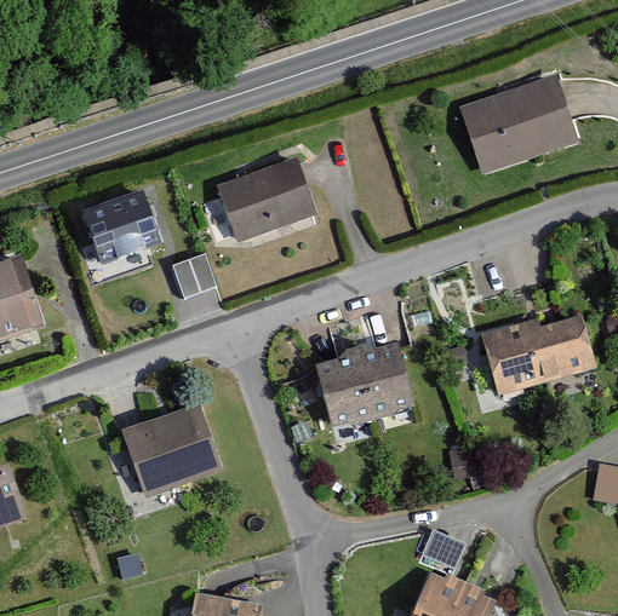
[(553,75),(459,107),(481,168),(574,137),(553,75)]
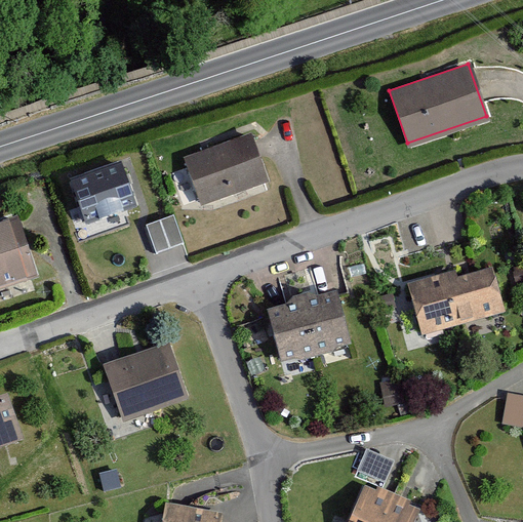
[(248,133),(184,158),(200,201),(265,176),(248,133)]
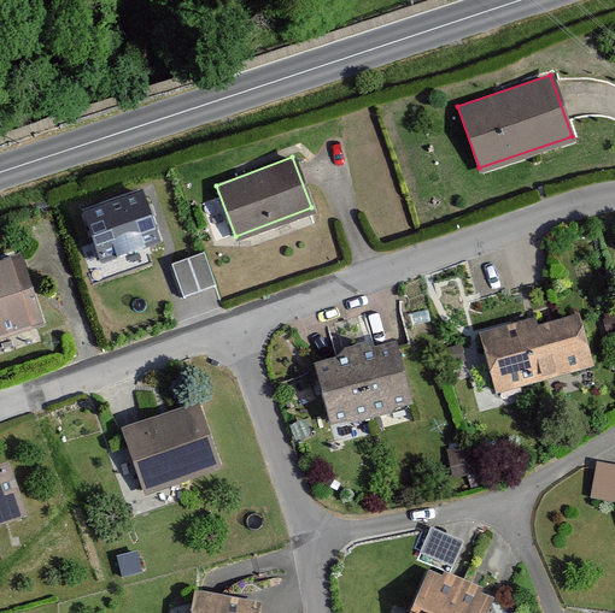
[(140,188),(82,207),(100,259),(158,240),(140,188)]
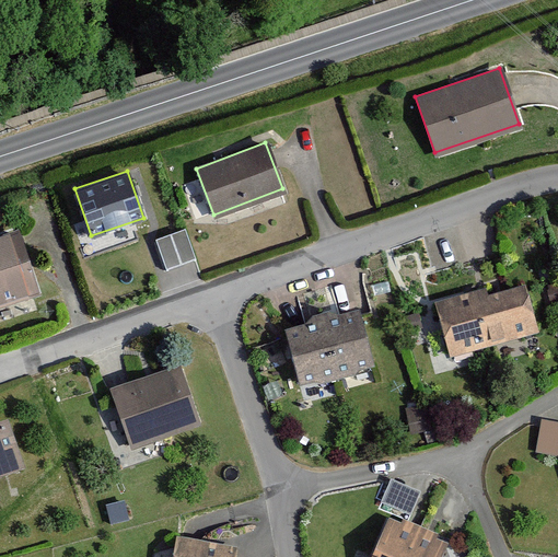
[(154,238),(165,267),(194,256),(183,227),(154,238)]
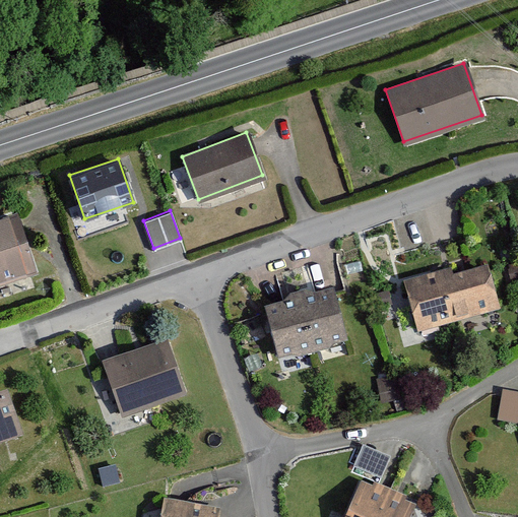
[(0,280),(34,271),(15,213),(0,217),(0,280)]
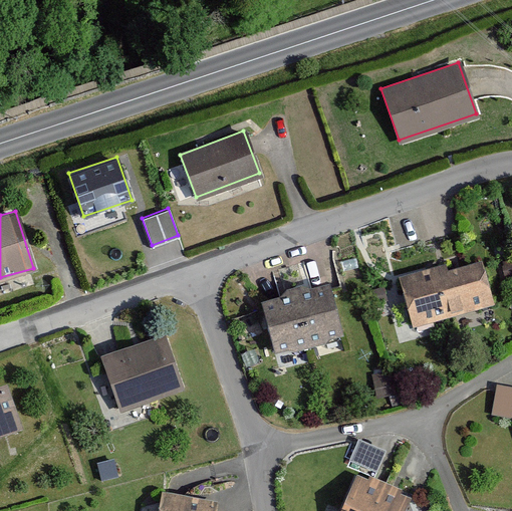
[(480,260),(445,270),(457,312),(492,302),(480,260)]
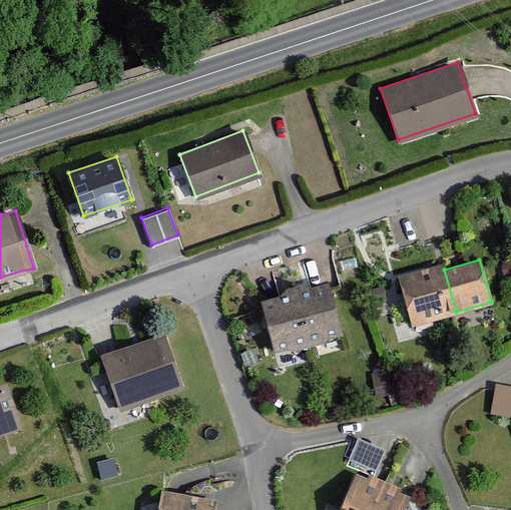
[(456,312),(444,270),(442,263),(397,276),(410,324),(456,312)]
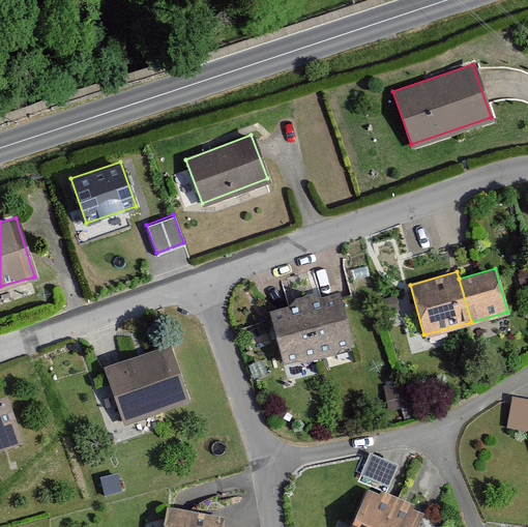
[(309,294),(299,296),(315,353),(352,343),(339,292),(317,298),(309,294)]
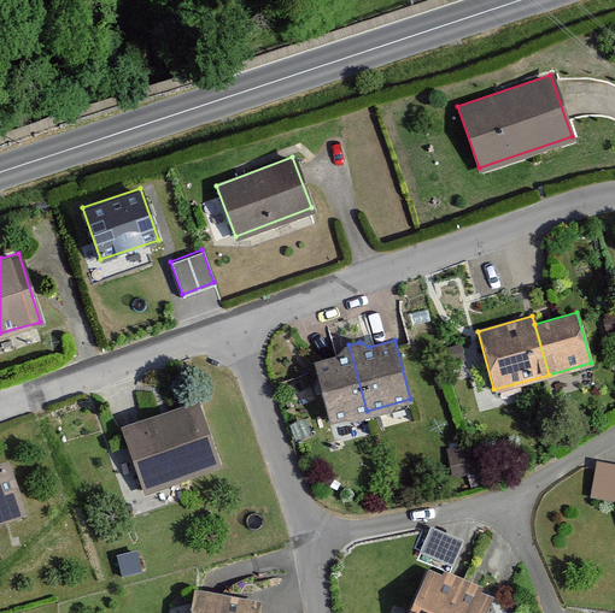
[(367,411),(349,345),(340,347),(334,355),(314,361),(329,422),(367,411)]
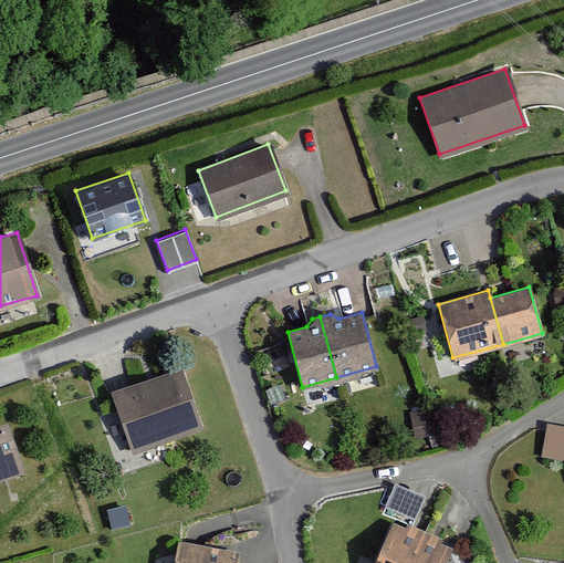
[(179,368),(111,392),(132,449),(199,426),(179,368)]
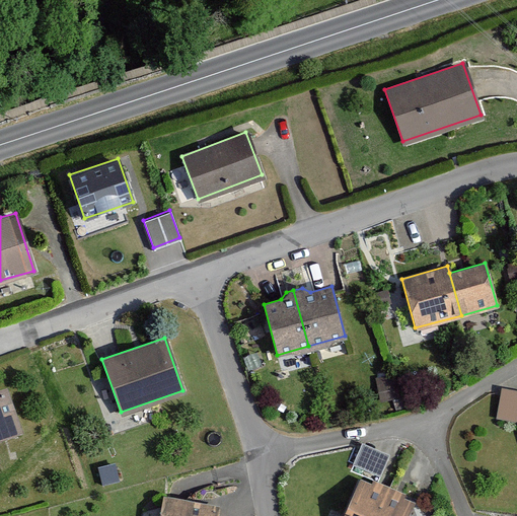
[(5,388),(0,389),(0,436),(19,431),(5,388)]
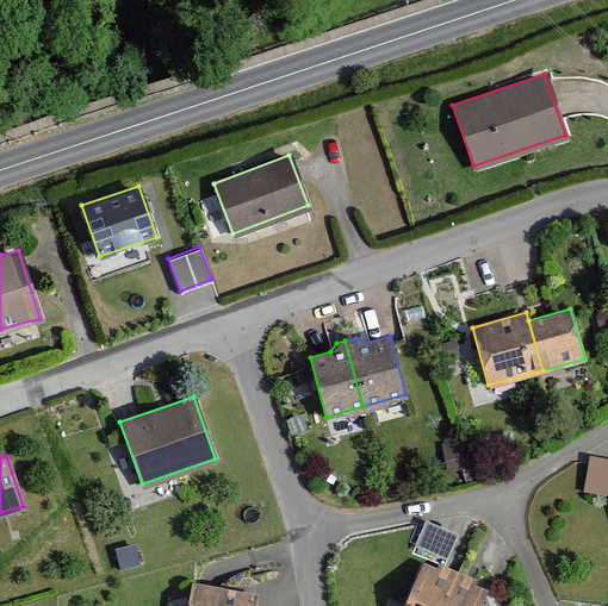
[(607,458),(590,457),(585,488),(607,491),(607,458)]
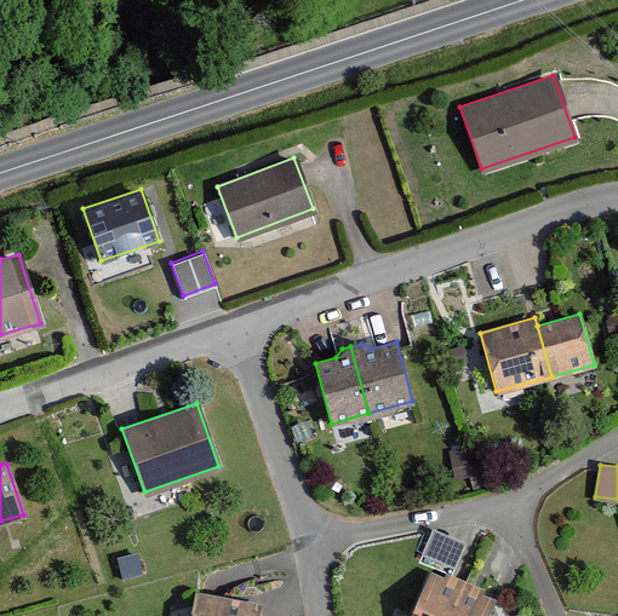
[(430,573),(410,615),(450,615),(463,587),(430,573)]
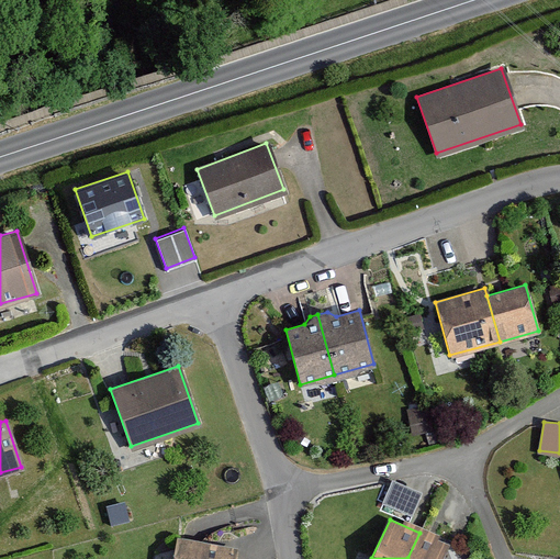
[(439,558),(447,545),(420,533),(407,558),(439,558)]
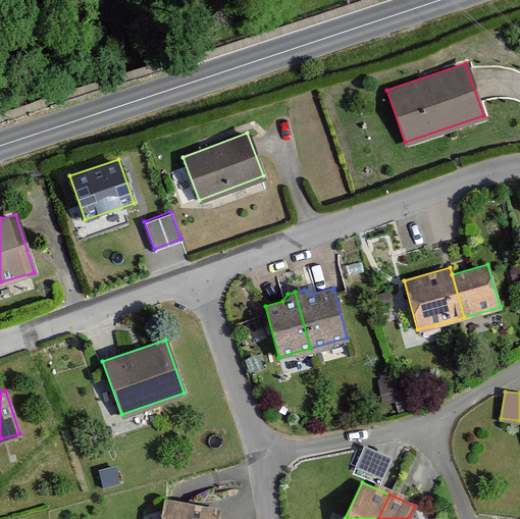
[(216,518),(218,509),(165,499),(160,518),(216,518)]
